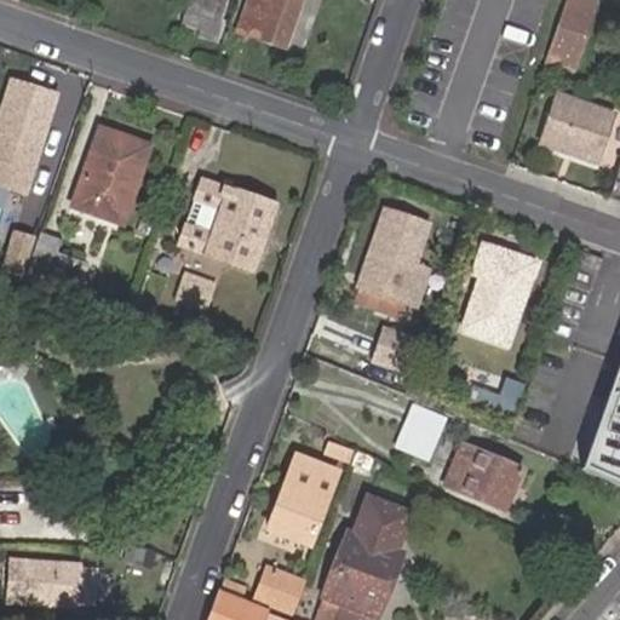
[(225,0),(188,0),(181,26),(214,35),(225,0)]
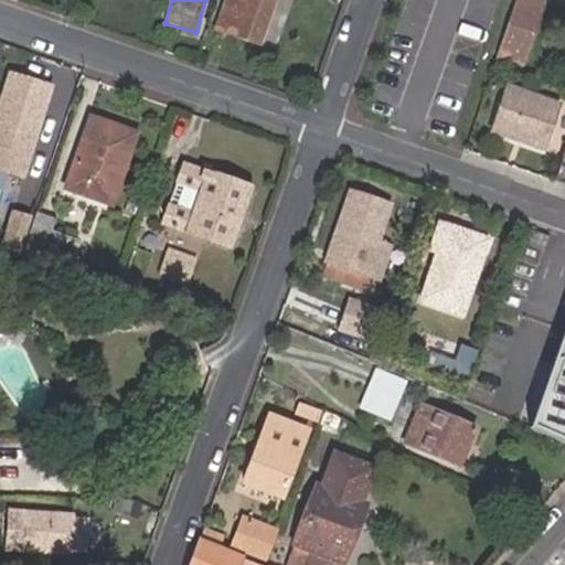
[(259,44),(274,0),(224,0),(215,29),(259,44)]
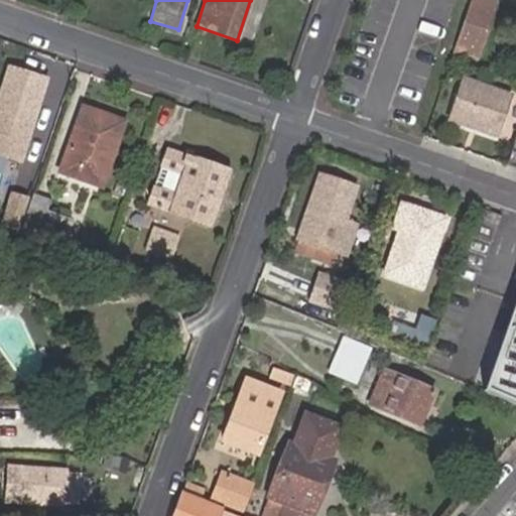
[(494,0),(471,0),(468,10),(459,35),(485,43),(498,1),(494,0)]
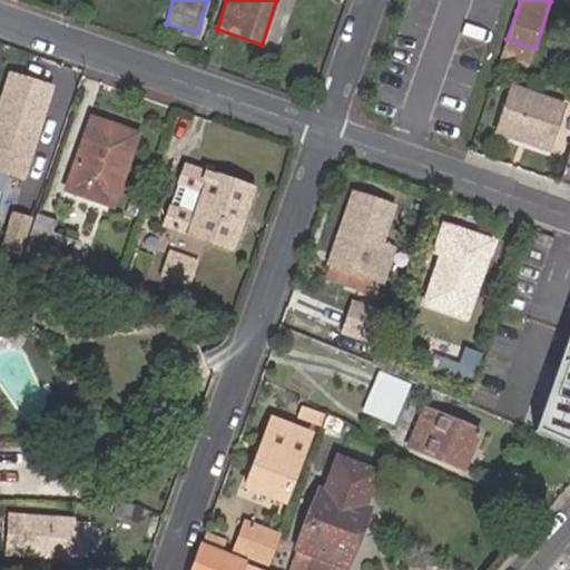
[(0,170),(27,179),(56,85),(10,70),(0,101),(0,170)]
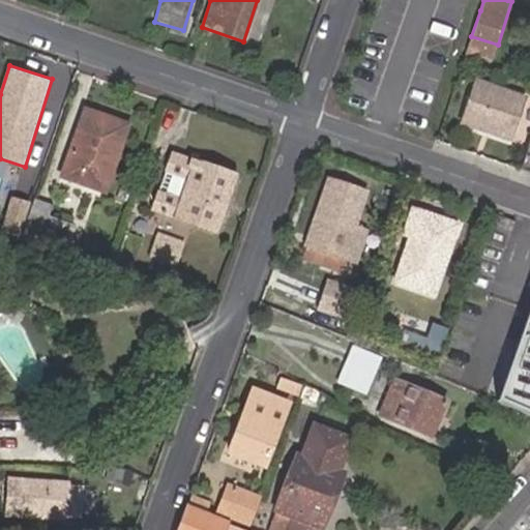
[(525,96),(475,79),(460,123),(509,141),(525,96)]
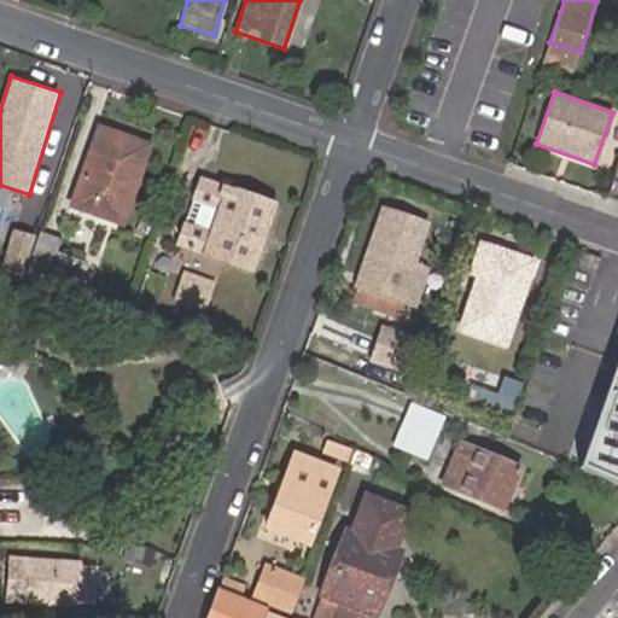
[(151,145),(97,126),(70,207),(123,225),(151,145)]
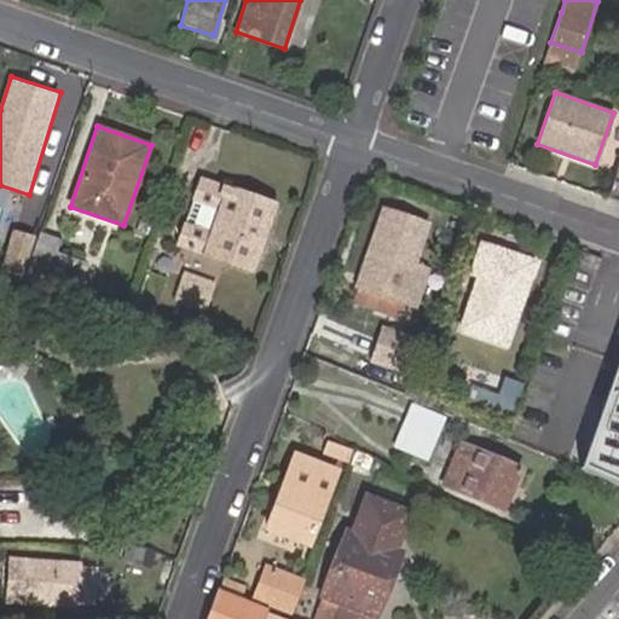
[(618,160),(606,197),(618,202),(618,160)]
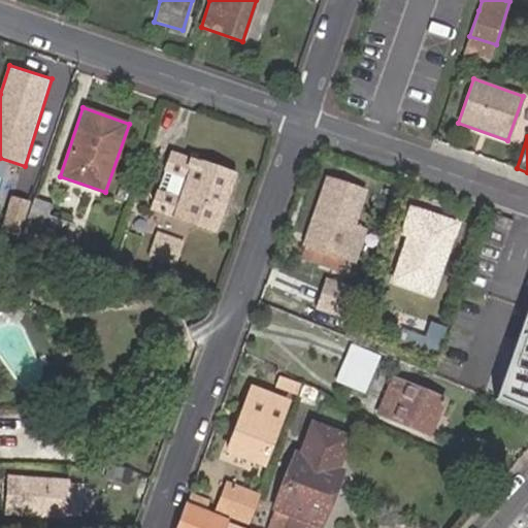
[(236,174),(171,153),(164,171),(185,179),(177,197),(157,191),(151,210),(216,233),(236,174)]
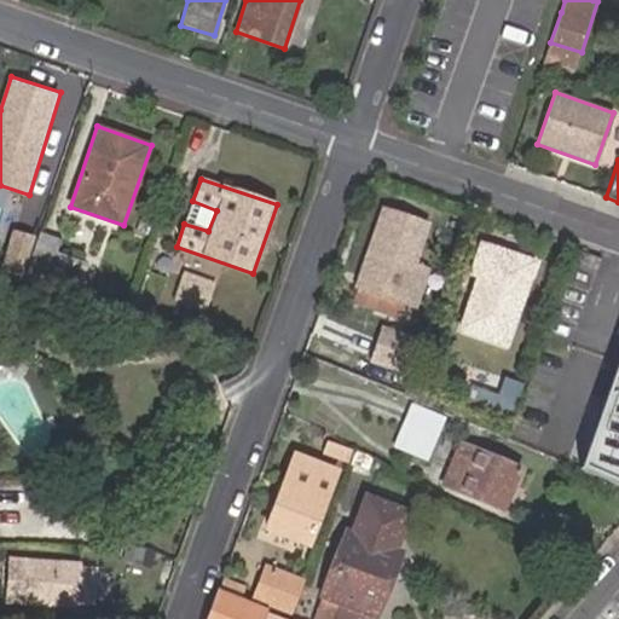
[(414,266),(414,264),(426,226),(383,212),(369,250),(414,266)]
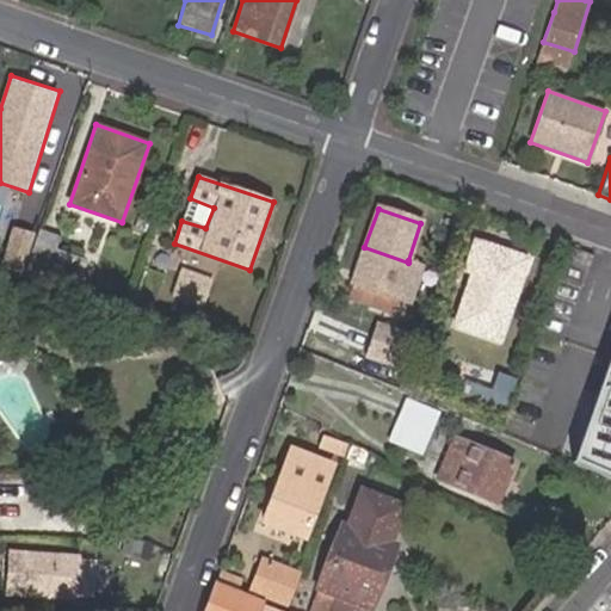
[(84,260),(54,250),(57,238),(38,230),(29,261),(78,278),(84,260)]
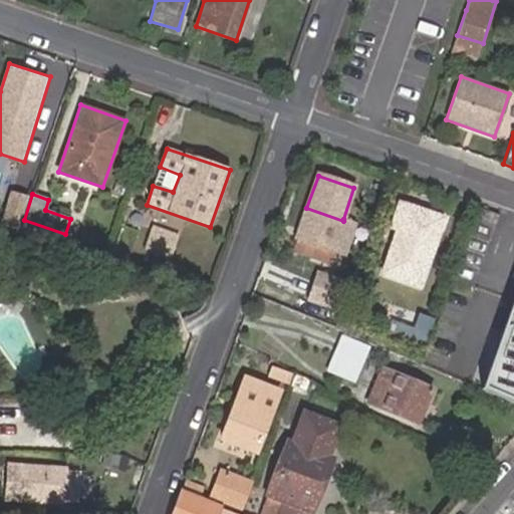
[(446,217),(400,202),(392,227),(397,229),(381,274),(422,288),(446,217)]
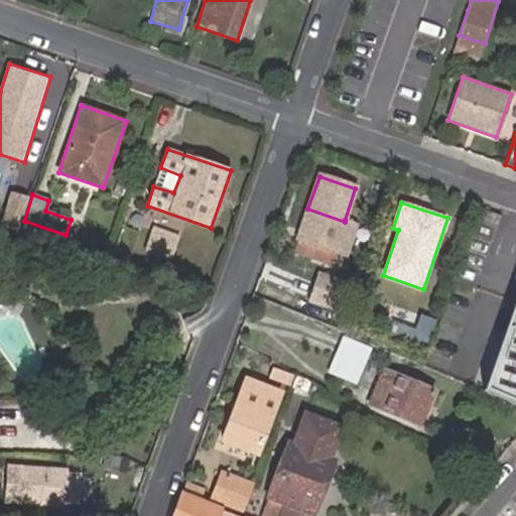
[(307,209),(293,252),(336,266),(340,252),(345,254),(356,224),(346,221),(345,220),(345,222),(307,209)]
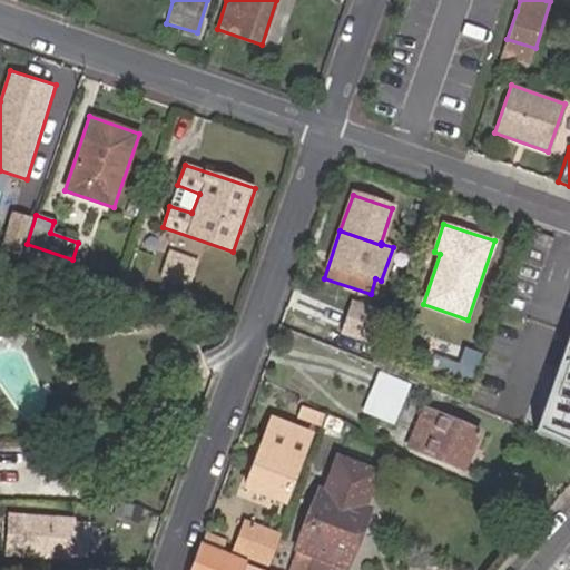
[(196,261),(168,252),(159,276),(189,285),(196,261)]
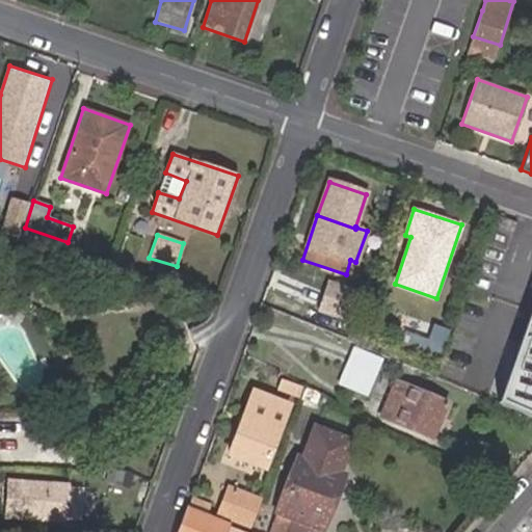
[(323,310),(339,316),(347,289),(333,285),(323,310)]
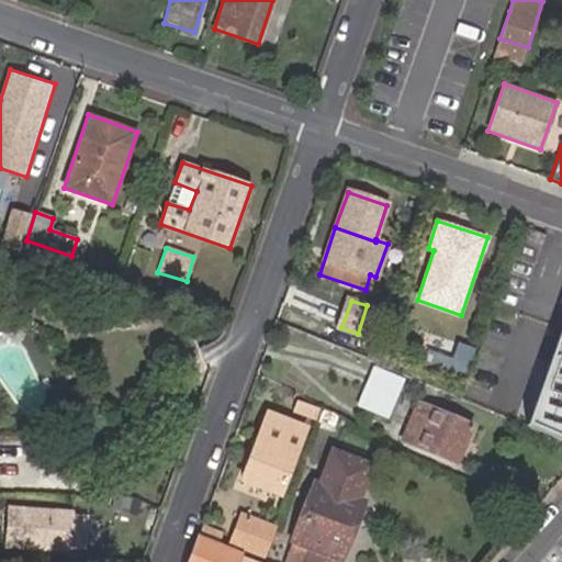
[(382,311),(367,305),(358,334),(372,338),(382,311)]
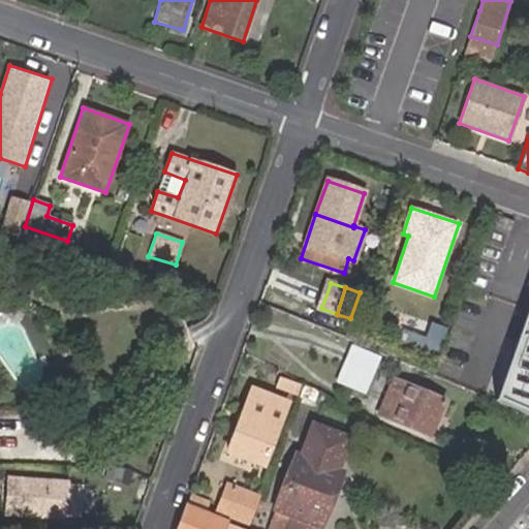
[(528,415),(528,292),(490,402),(528,415)]
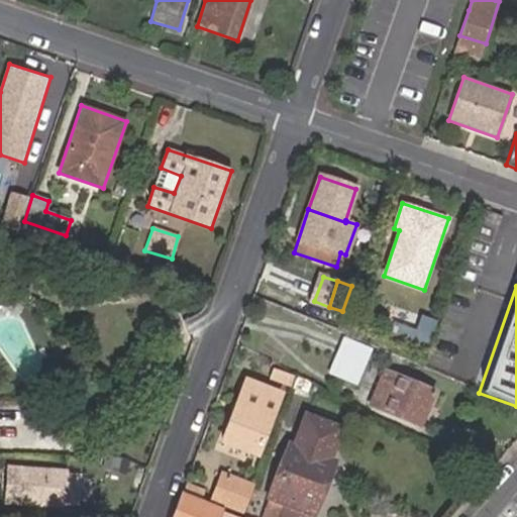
[(389,338),(427,351),(438,319),(422,314),(417,328),(395,321),(389,338)]
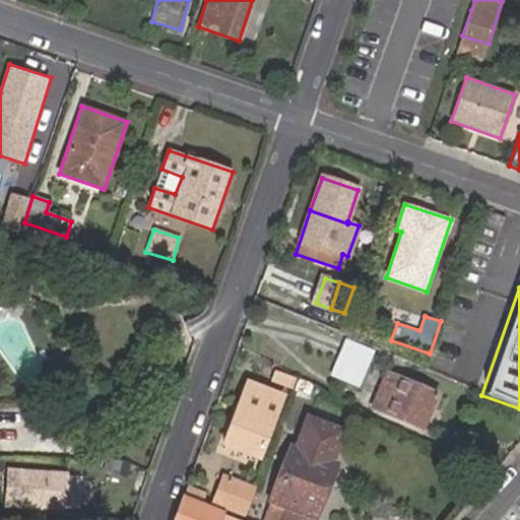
[(363,385),(377,350),(348,338),(334,373),(363,385)]
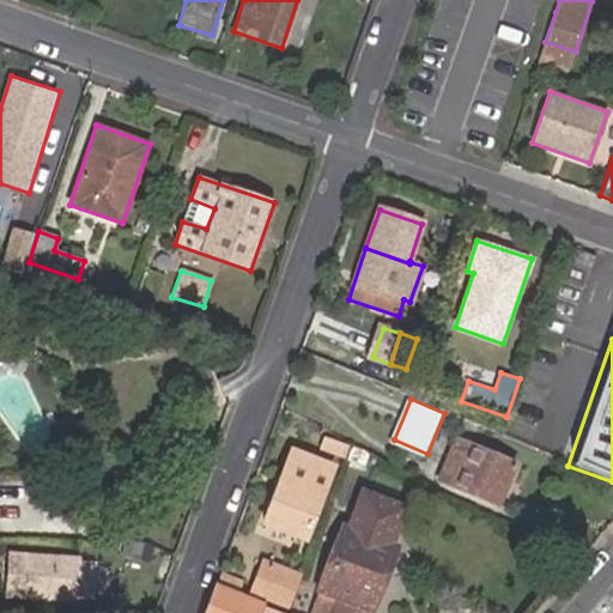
[(344,455),(347,444),(316,434),(313,444),(344,455)]
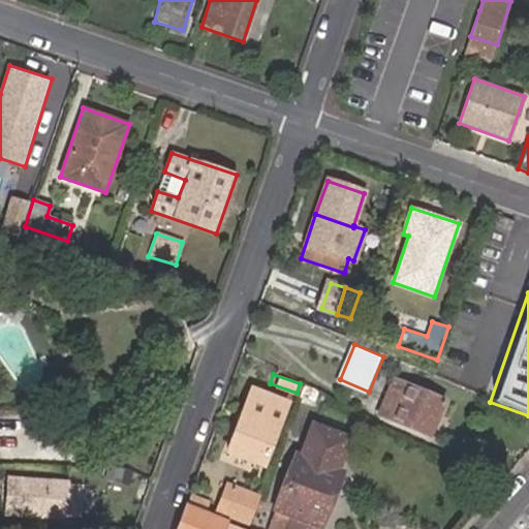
[(446,400),(394,378),(378,415),(431,438),(446,400)]
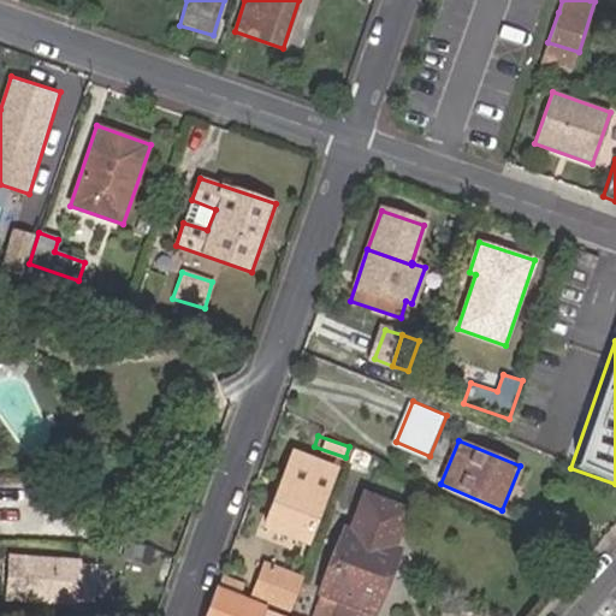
[(331,461),(286,446),(264,520),(307,534),(331,461)]
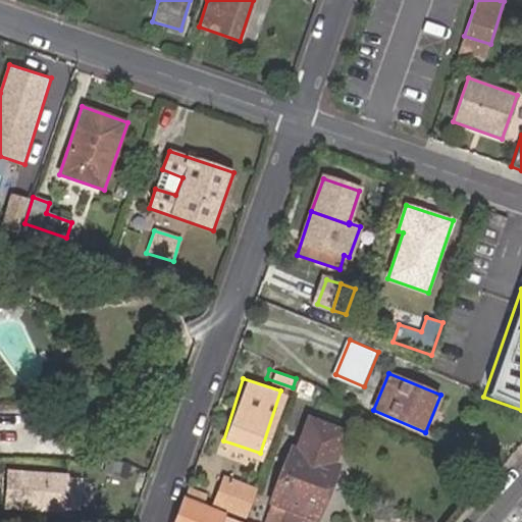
[(334,462),(347,432),(309,417),(300,440),(310,445),(308,451),(334,462)]
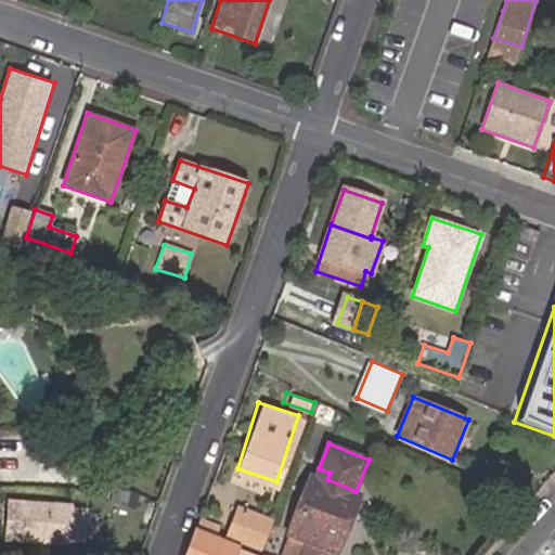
[(311,474),(287,536),(310,544),(337,554),(360,493),(356,491),(311,474)]
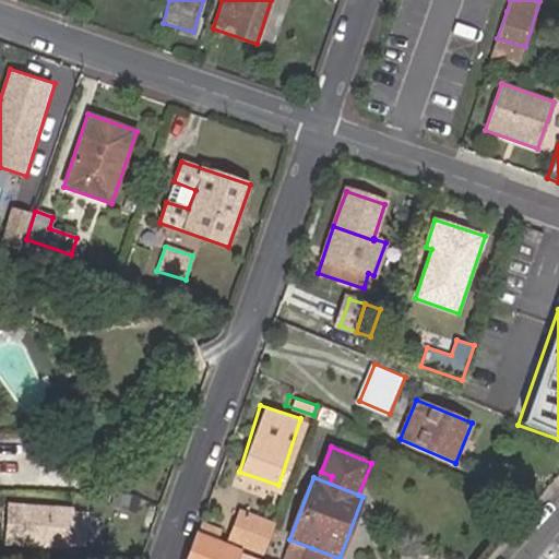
[(107,486),(103,502),(135,511),(140,495),(107,486)]
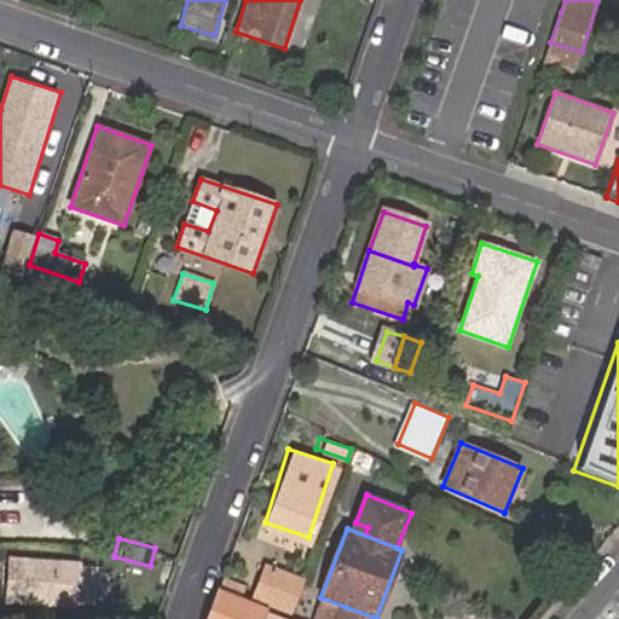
[(76,602),(79,568),(80,563),(10,560),(7,602),(76,607),(76,602)]
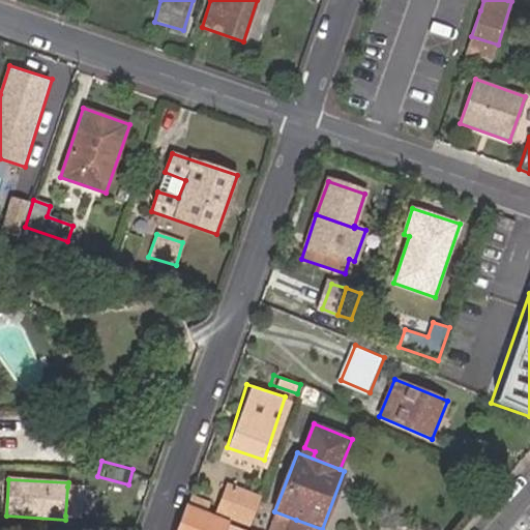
[(82,487),(67,487),(65,516),(81,517),(82,487)]
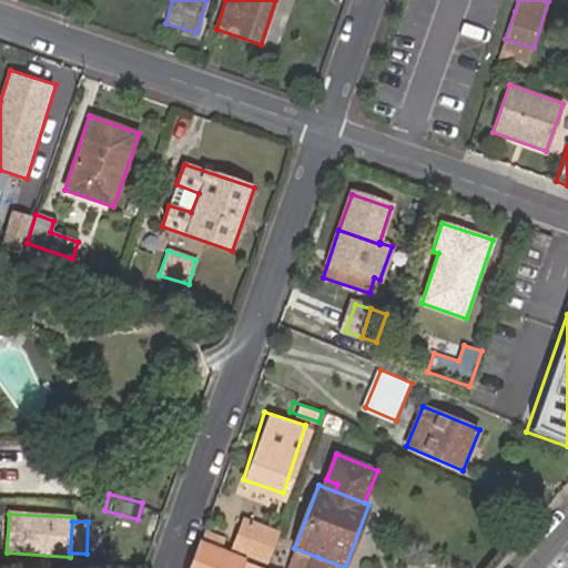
[(273,560),(280,541),(275,540),(245,529),(239,548),(273,560)]
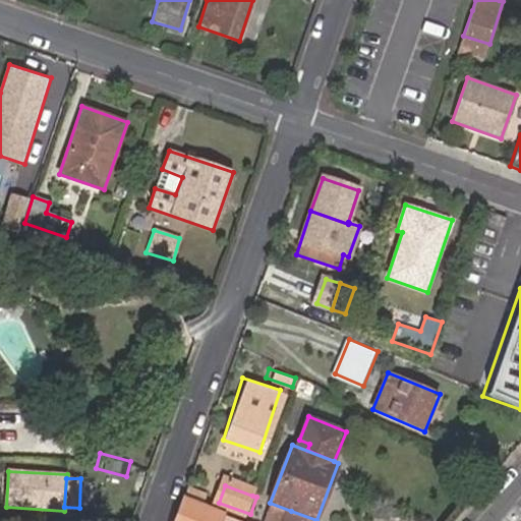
[(244,520),(241,520),(186,497),(177,520),(244,520)]
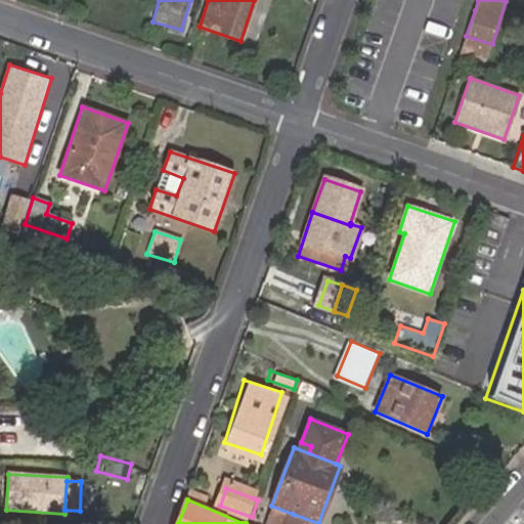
[(316,523),(293,514),(288,523),(316,523)]
